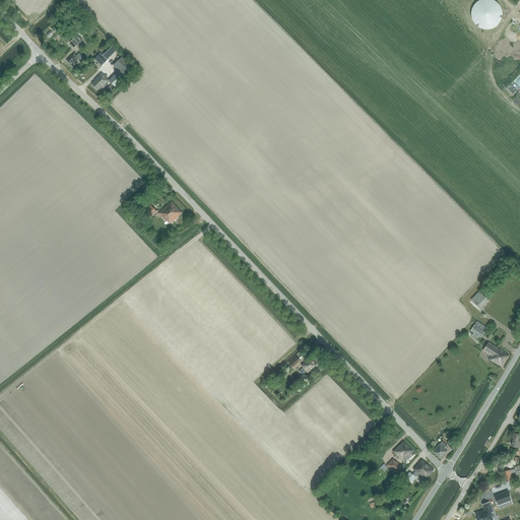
[(481,0),(480,1),(478,1),(477,2),(476,3),(475,4),(474,5),(474,6),(473,7),(472,8),(472,9),(471,10),(471,12),(471,13),(471,14),(471,16),(471,17),(471,18),(472,19),(472,21),(473,22),(474,23),(474,24),(475,25),(476,26),(477,27),(478,27),(480,28),(481,28),(482,29),(483,29),(485,29),(486,29),(488,29),(490,29),(491,29),(492,28),(493,28),(494,27),(496,27),(497,26),(498,25),(498,24),(499,23),(500,22),(501,21),(501,19),(501,18),(502,17),(502,16),(502,14),(502,13),(502,12),(501,10),(501,9),(501,8),(500,7),(499,6),(498,5),(498,4),(497,3),(496,2),(494,1),(493,1),(492,0),(491,0),(481,0)]
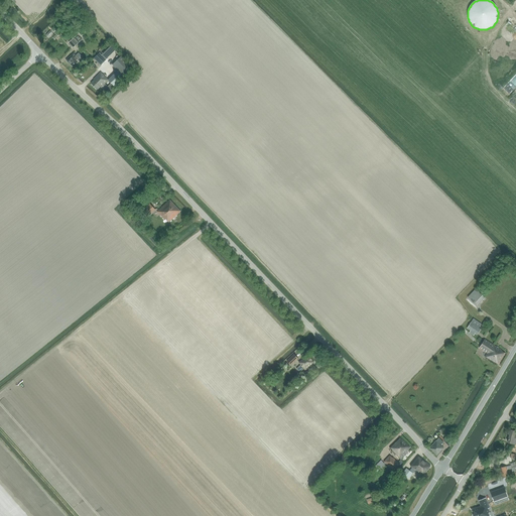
[(74,47),(78,44),(83,39),(78,34),(70,42),(74,47)]
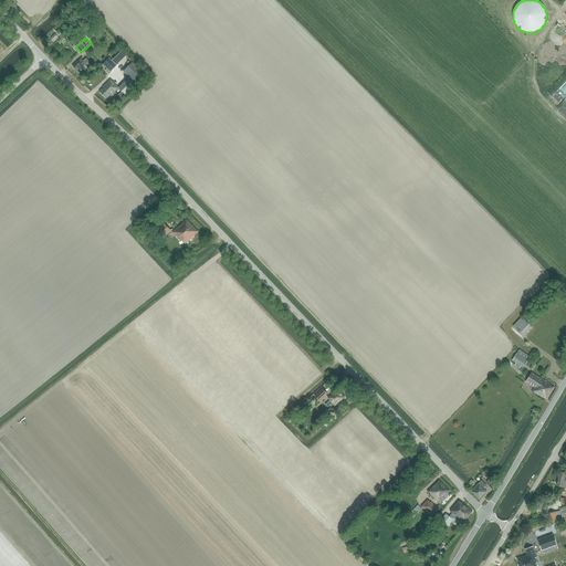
[(111,71),(117,65),(109,58),(104,64),(111,71)]
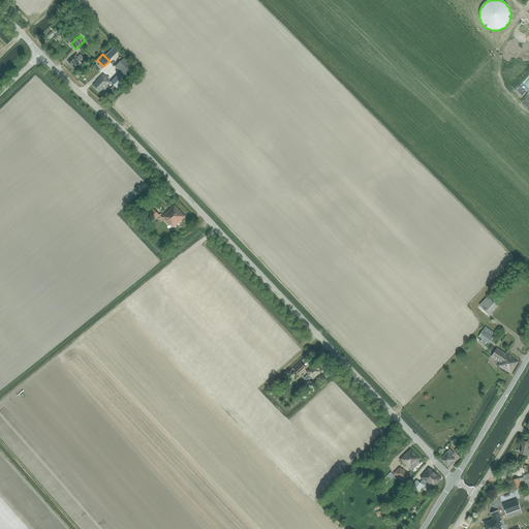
[(82,62),(84,59),(81,56),(78,58),(75,56),(72,59),(72,58),(68,62),(74,69),(80,64),(82,62)]
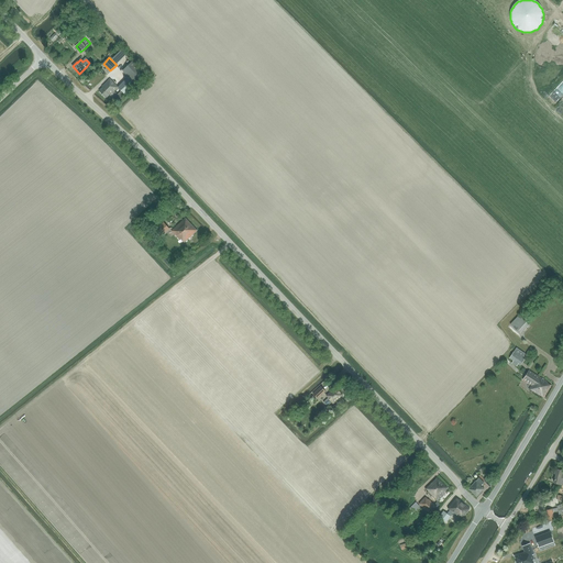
[(124,94),(145,73),(133,61),(123,70),(129,77),(119,87),(124,94)]
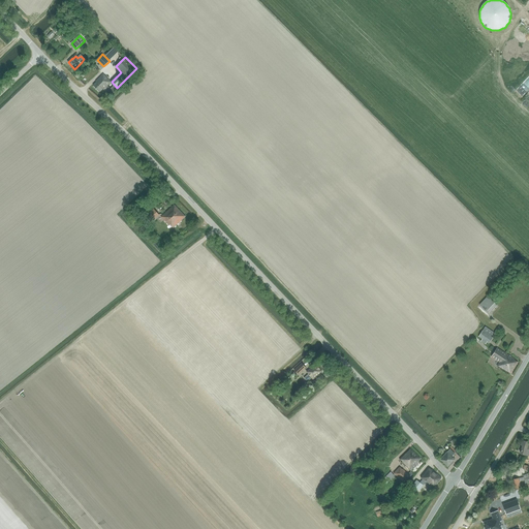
[(103,90),(111,83),(103,74),(95,82),(96,83),(93,86),(100,92),(102,90),(103,90)]
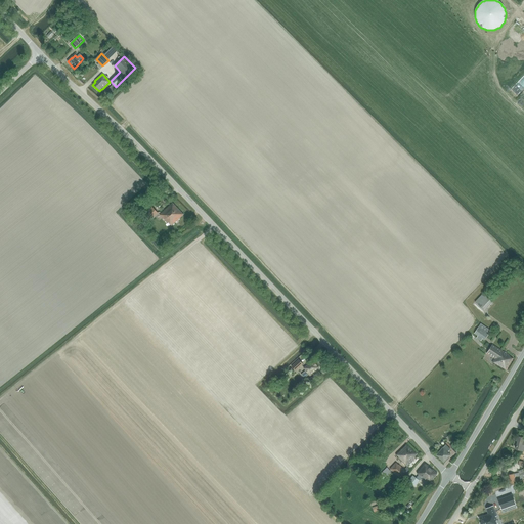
[(172,227),(184,216),(173,204),(161,216),(172,227)]
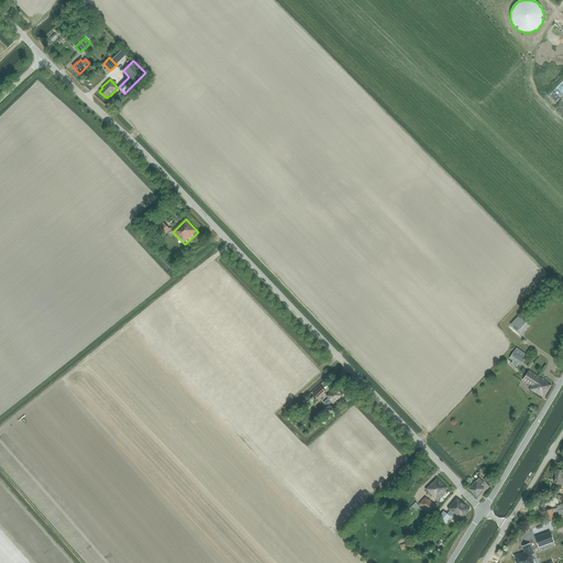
[(170,229),(165,223),(155,232),(161,239),(170,229)]
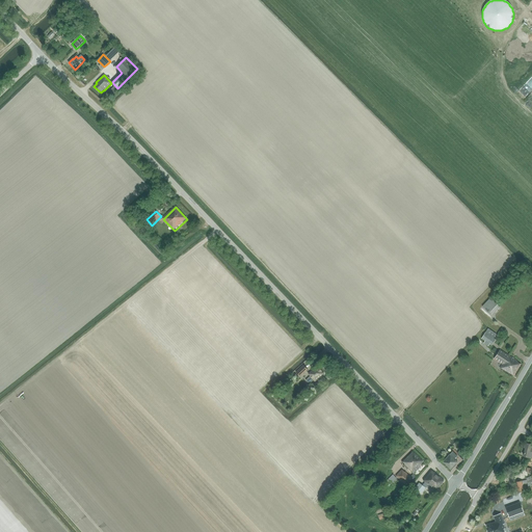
[(500,307),(499,306),(490,298),(482,307),(491,316),(500,307)]
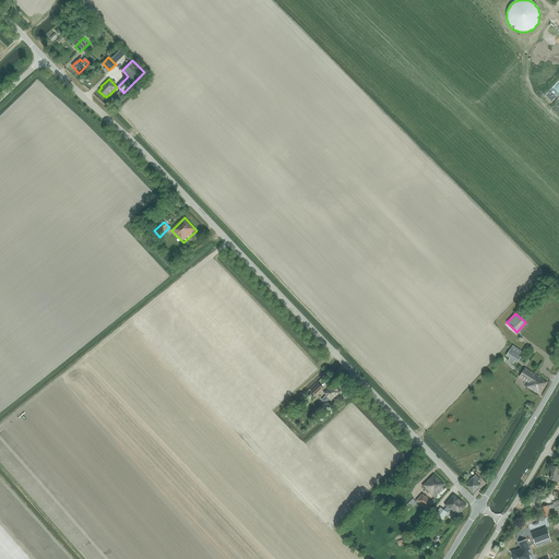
[(519,355),(522,351),(513,345),(506,356),(516,364),(521,357),(519,355)]
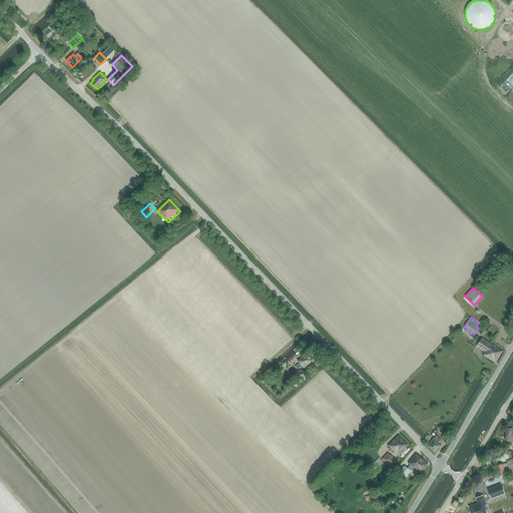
[(495,363),(502,352),(498,350),(499,349),(482,339),(477,347),(484,352),(482,355),(495,363)]
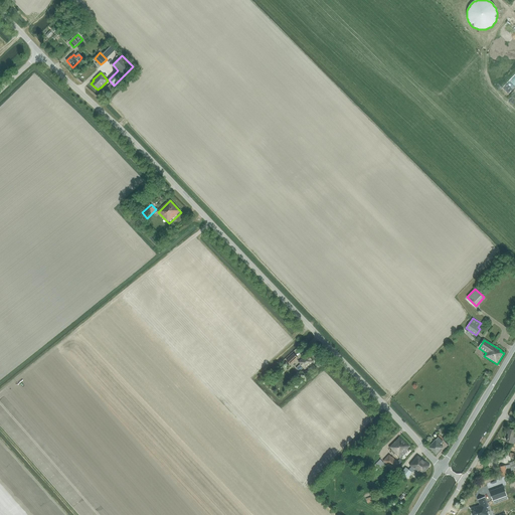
[(291,364),(298,358),(294,354),(287,360),(291,364)]
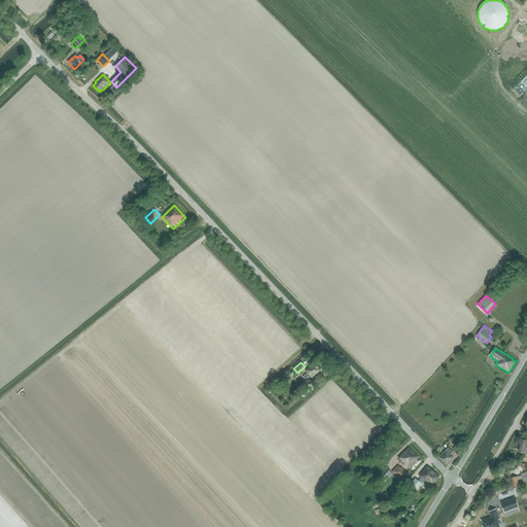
[(313,379),(321,371),(314,363),(306,372),(313,379)]
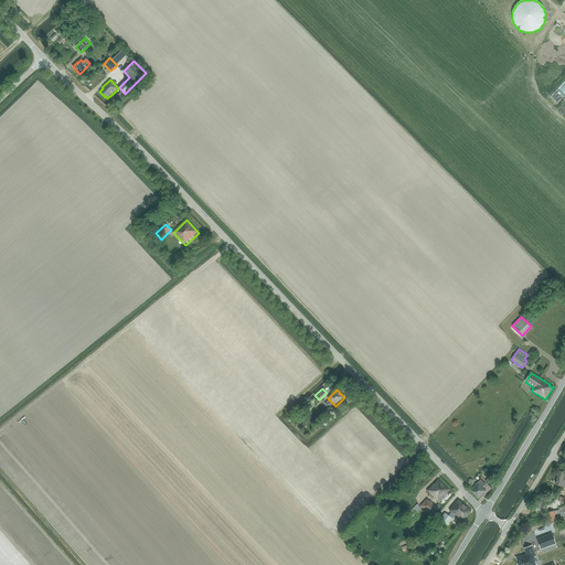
[(496,482),(491,478),(487,483),(491,487),(496,482)]
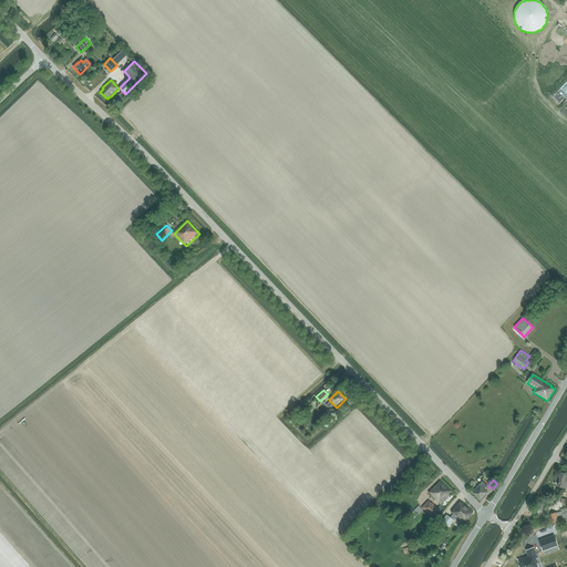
[(447,495),(451,492),(440,482),(430,492),(432,495),(431,496),(441,505),(450,496),(447,495)]
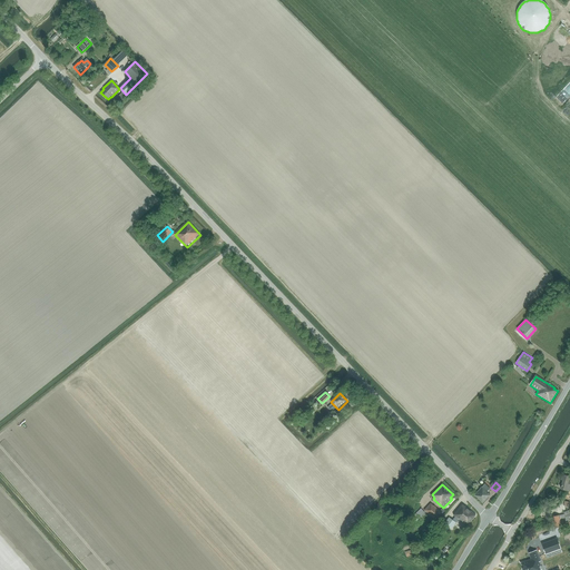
[(490,489),(485,484),(474,495),(482,503),(491,495),(487,492),(490,489)]
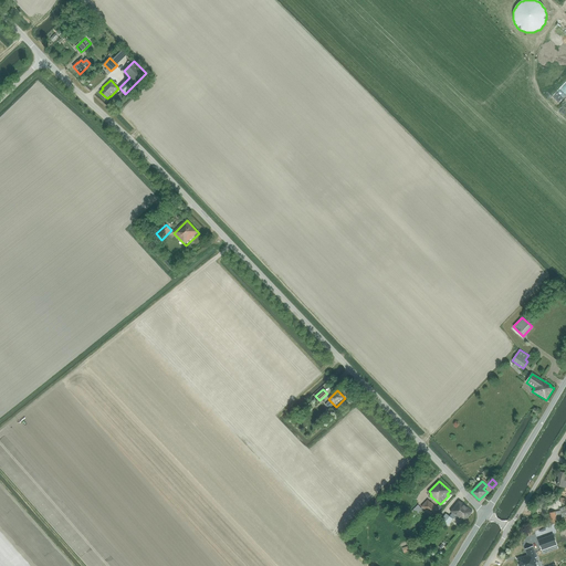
[(440,504),(437,507),(431,502),(430,503),(428,500),(421,506),(432,516),(439,510),(442,506),(440,504)]
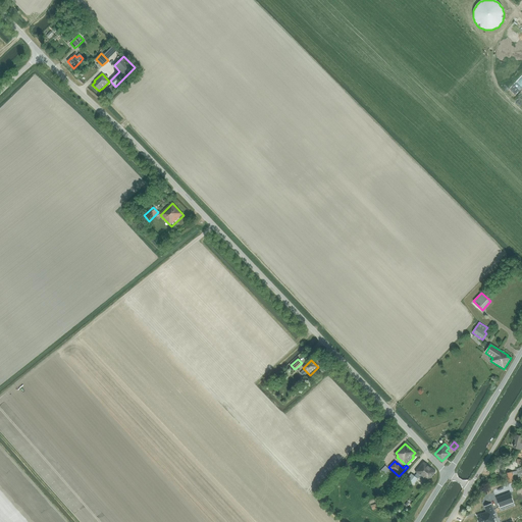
[(423,462),(415,471),(428,481),(435,472),(423,462)]
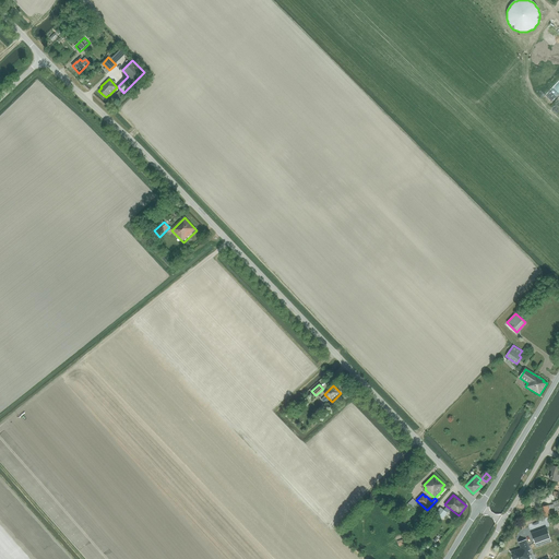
[(413,499),(407,504),(409,507),(409,506),(412,508),(414,506),(415,507),(417,504),(416,503),(417,502),(413,499)]
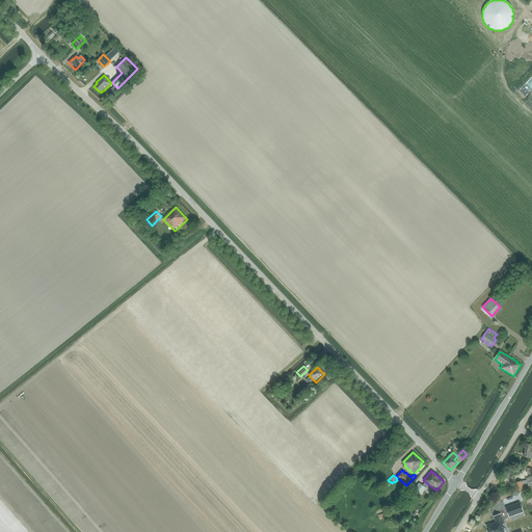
[(519,493),(524,491),(523,484),(531,481),(531,475),(526,478),(527,480),(523,481),(515,482),(519,493)]
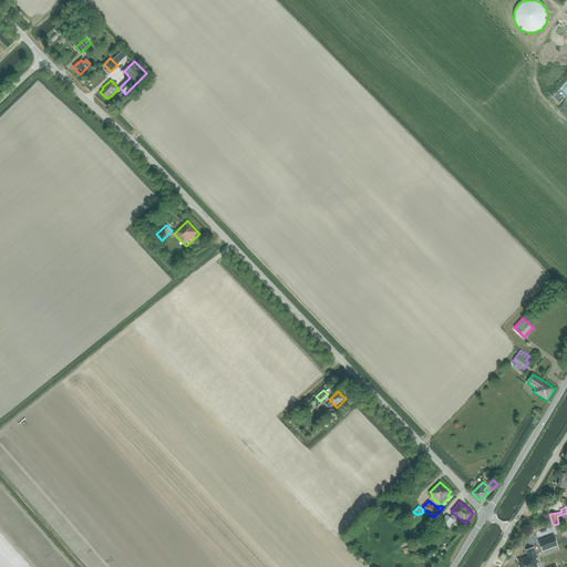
[(454,521),(445,514),(442,518),(450,525),(454,521)]
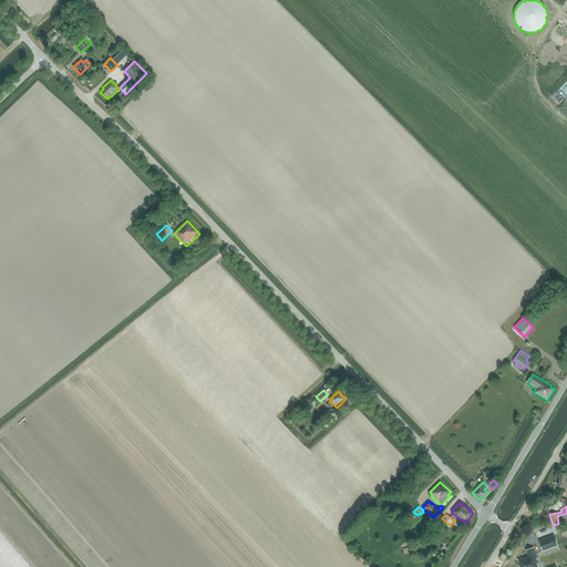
[(539,545),(543,555),(558,549),(555,538),(539,545)]
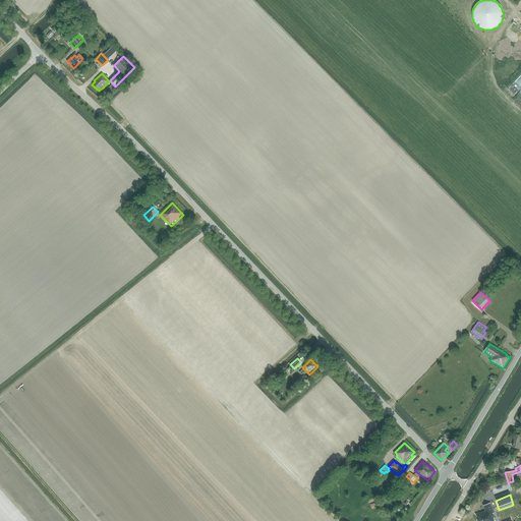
[(494,513),(489,503),(482,505),(485,511),(475,515),(477,519),(477,520),(494,520),(493,518),(494,517),(493,513),(494,513)]
